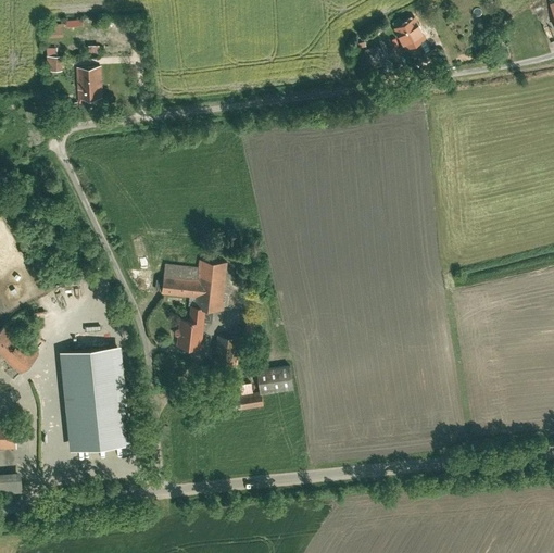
[(401,20),(391,24),(404,52),(415,47),(422,59),(431,53),(416,24),(420,22),(417,16),(403,24),(401,20)]
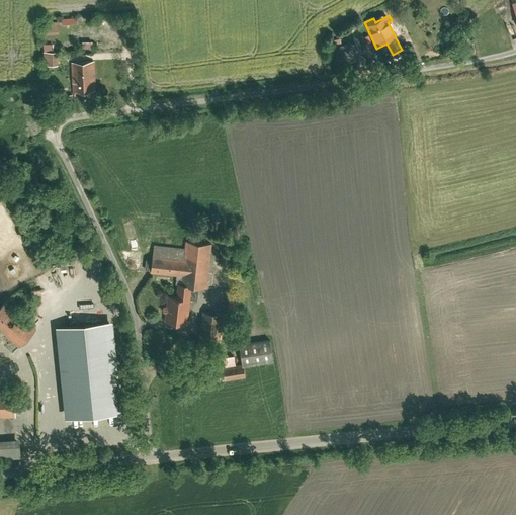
[(59,23),(43,23),(43,35),(59,35),(59,23)]
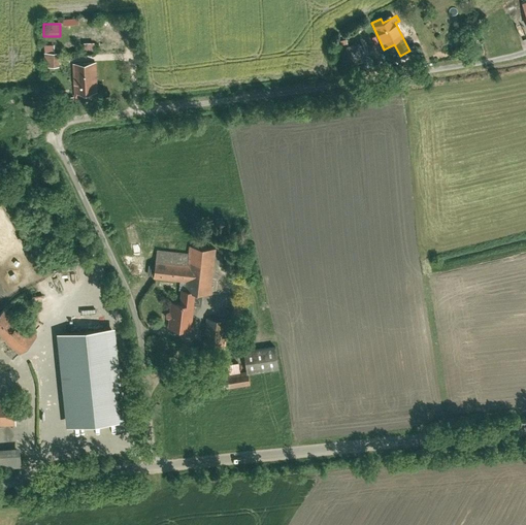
[(83,43),(84,51),(94,51),(94,42),(83,43)]
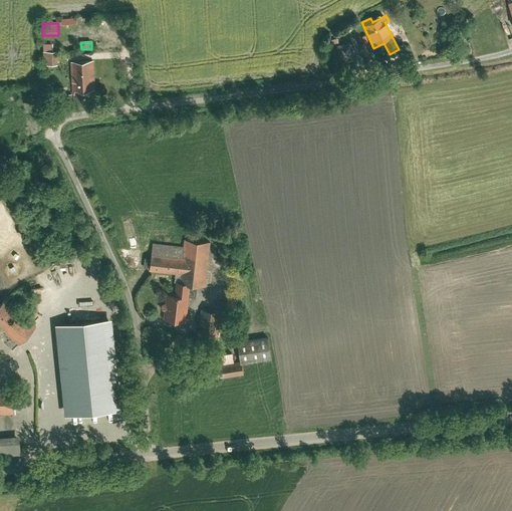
[(336,48),(340,59),(351,56),(347,44),(336,48)]
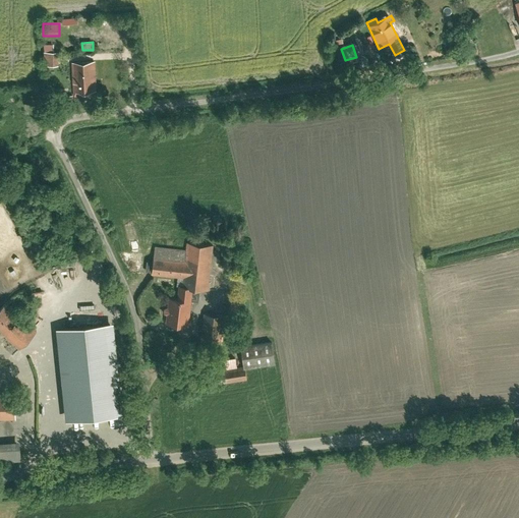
[(58,52),(52,52),(52,46),(45,46),(44,66),(58,66),(58,52)]
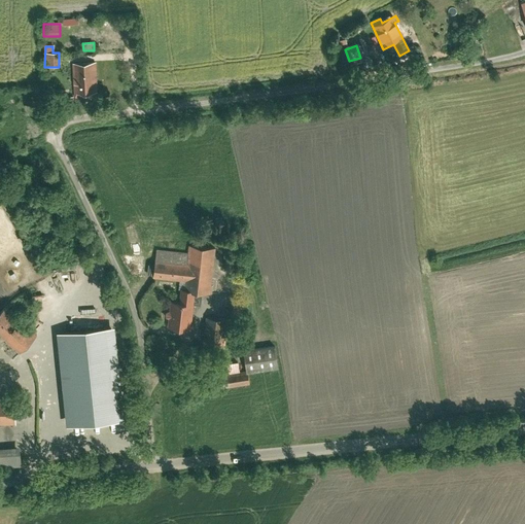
[(96,64),(73,65),(75,99),(83,98),(83,94),(98,93),(96,64)]
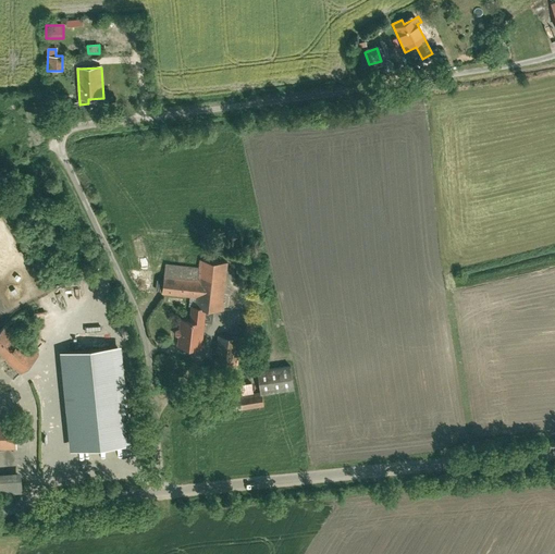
[(167,266),(163,296),(193,298),(192,308),(206,309),(224,311),(229,265),(200,262),(199,269),(167,266)]
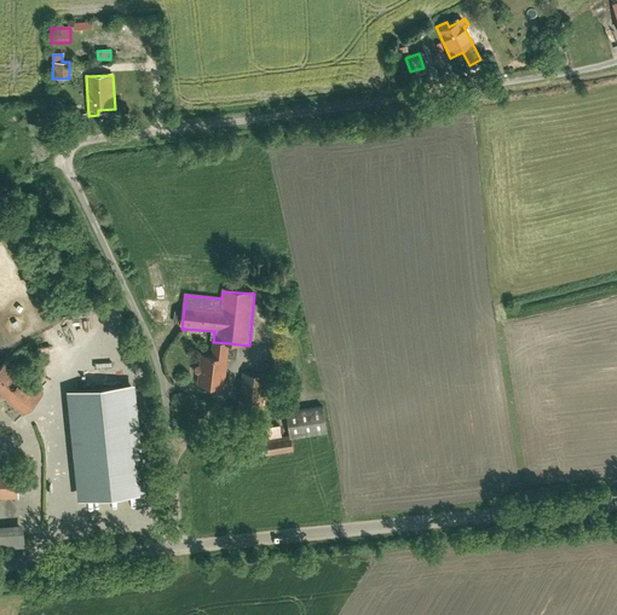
[(201,357),(197,386),(225,388),(229,343),(213,342),(212,357),(201,357)]
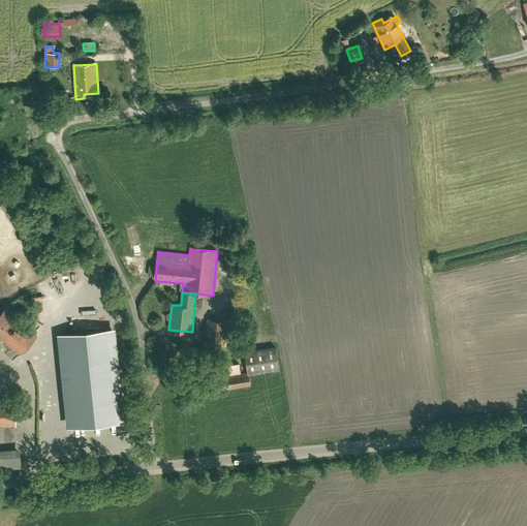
[(8,310),(0,317),(0,337),(20,357),(38,338),(8,310)]
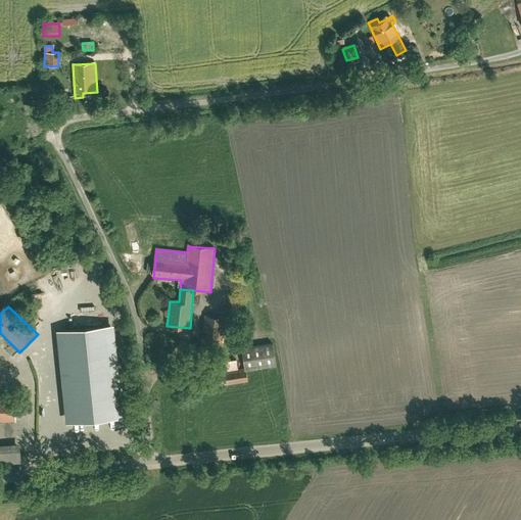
[(113,326),(56,332),(65,424),(123,419),(113,326)]
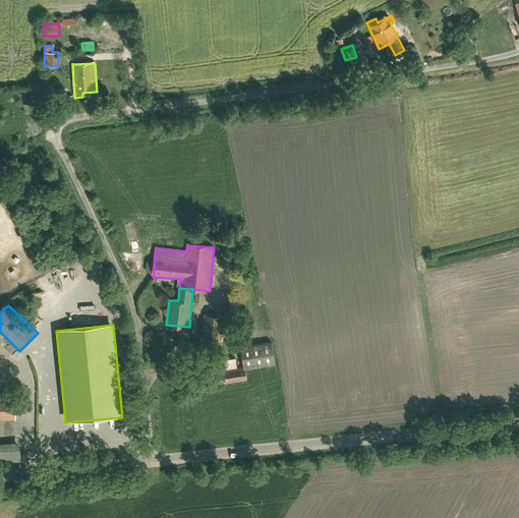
[(273,343),(239,348),(243,368),(199,376),(202,388),(247,382),(245,369),(277,364),(273,343)]
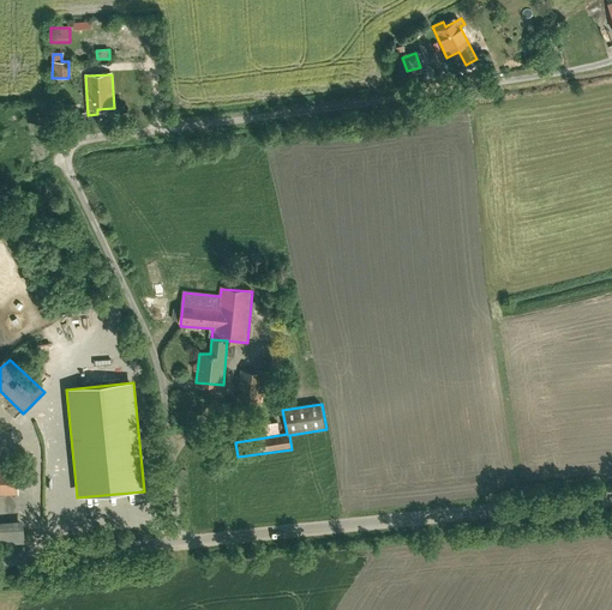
[(18,465),(0,465),(0,494),(19,494),(18,465)]
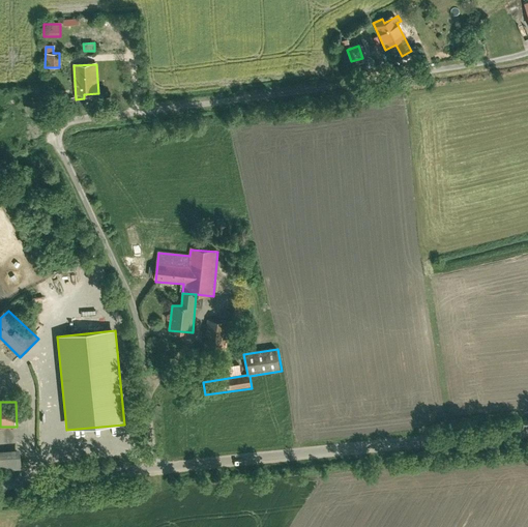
[(20,452),(0,454),(0,471),(21,470),(20,452)]
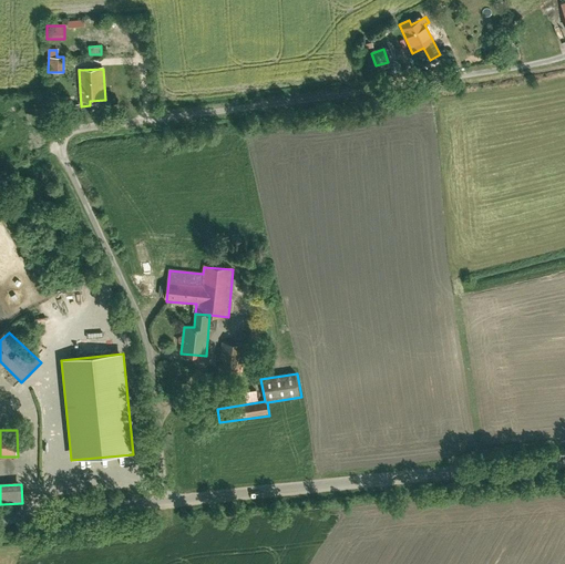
All buildings are outlined.
